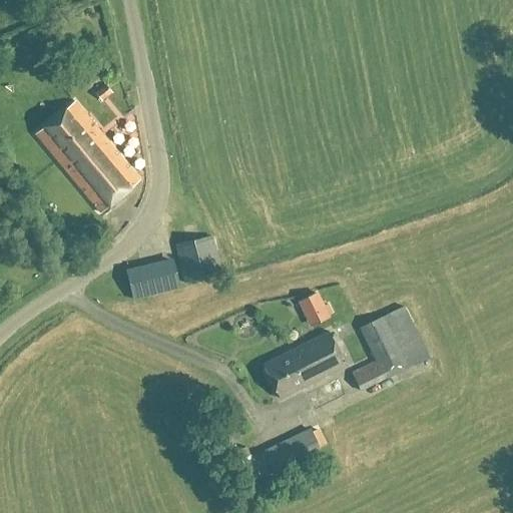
[(107,85),(95,93),(102,102),(114,94),(107,85)]
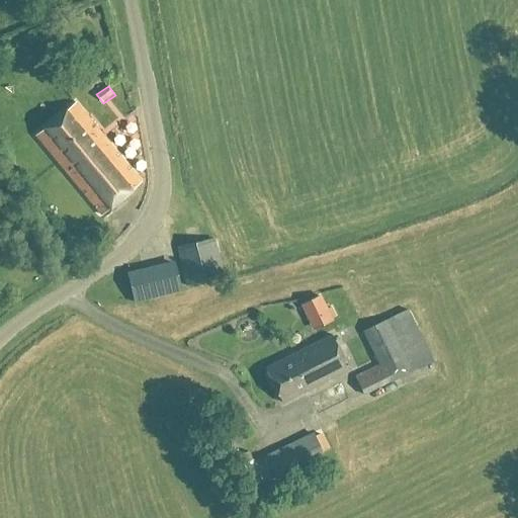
[(36,137),(102,214),(142,181),(76,103),(36,137)]
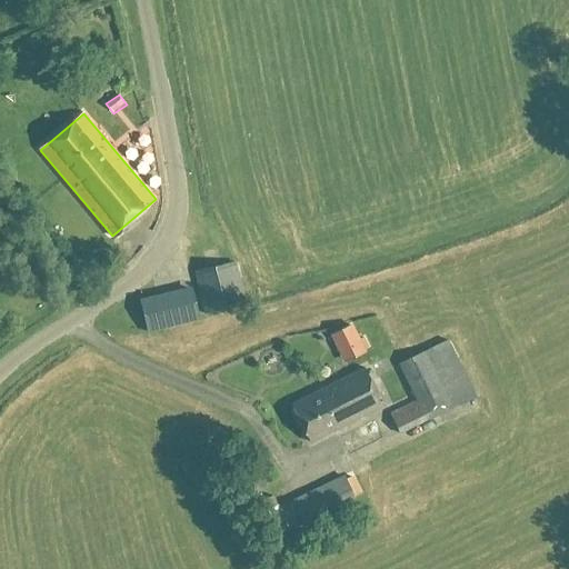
[(236,262),(195,272),(205,315),(246,306),(236,262)]
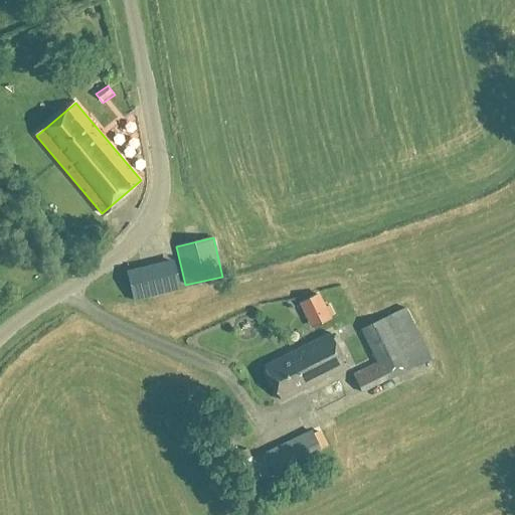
[(161,263),(134,270),(136,278),(163,271),(161,263)]
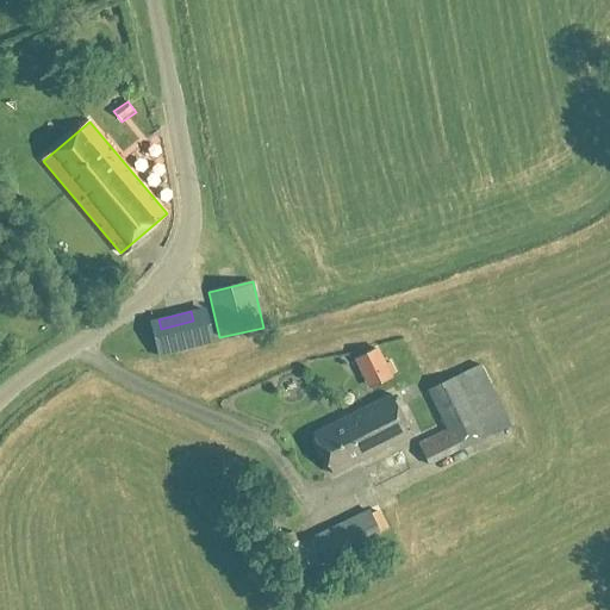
[(212,317),(162,329),(168,354),(218,342),(212,317)]
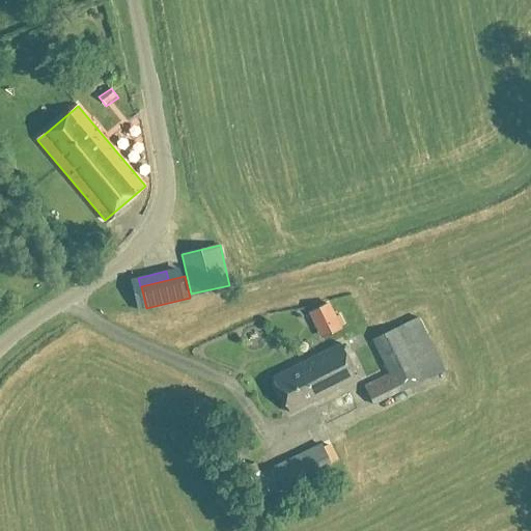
[(322,336),(338,328),(327,304),(310,312),(322,336)]
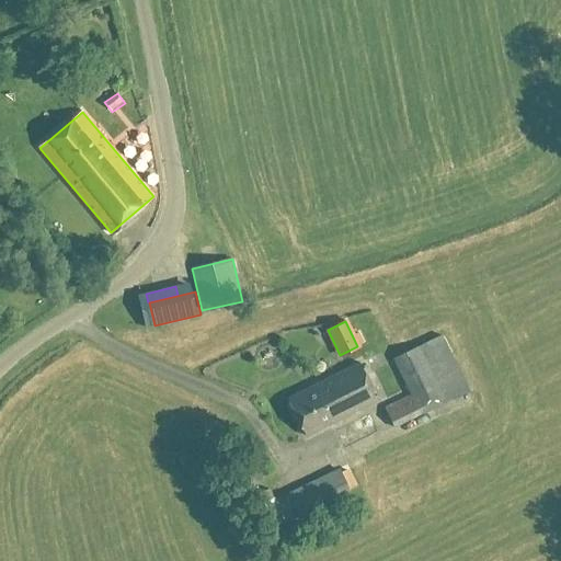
[(411,396),(386,407),(395,427),(469,393),(444,338),(395,359),(411,396)]
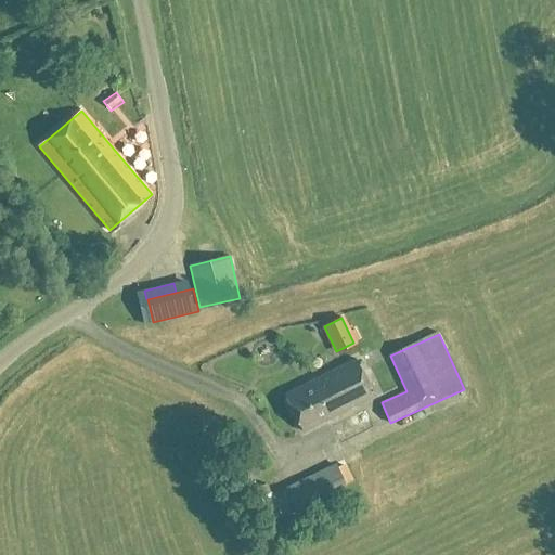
[(304,431),(373,397),(355,360),(285,395),(304,431)]
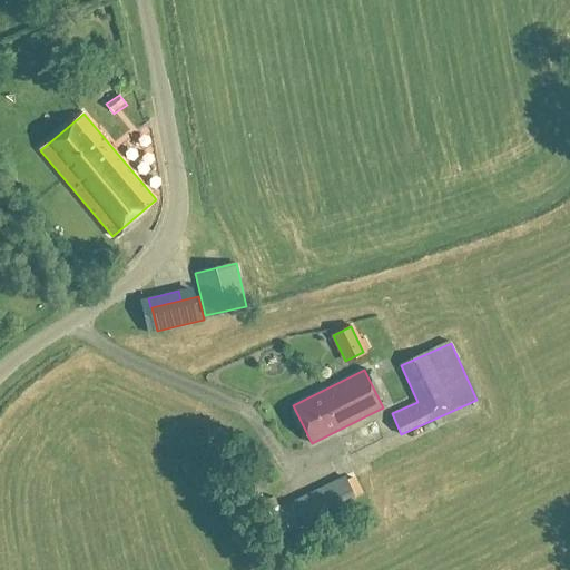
[(279,510),(288,531),(355,500),(354,498),(346,481),(345,479),(279,510)]
